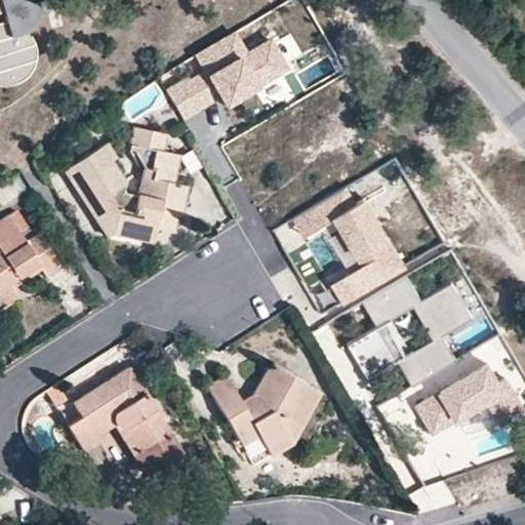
[(0,0),(0,14),(5,11),(7,23),(0,24),(0,85),(8,87),(23,83),(33,74),(39,61),(38,45),(31,33),(40,21),(37,5),(25,0),(0,0)]
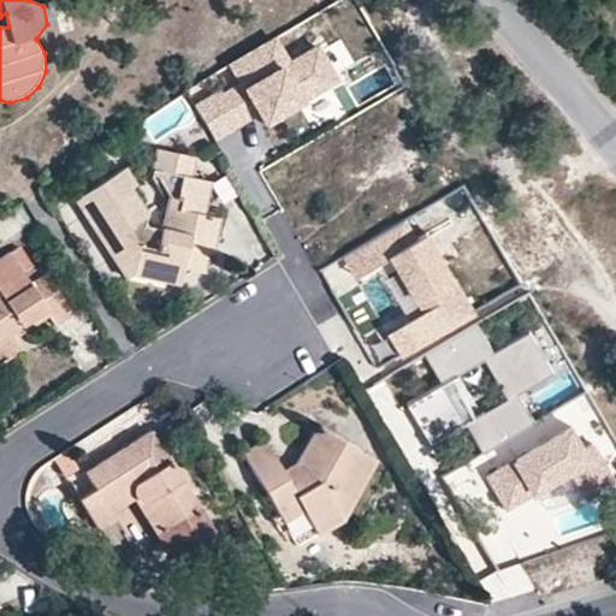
[(286,58),(276,37),(220,67),(230,84),(196,101),(214,136),(260,112),(268,128),(341,89),(317,42),(286,58)]
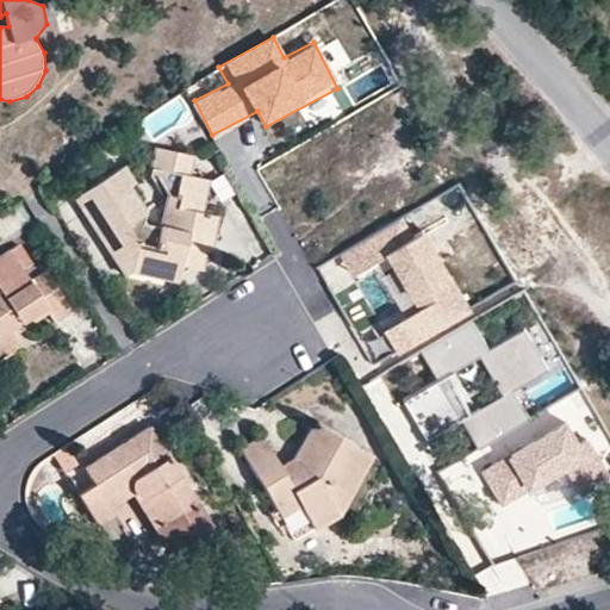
[(124,169),(88,192),(103,213),(92,219),(112,250),(130,238),(148,262),(174,265),(187,265),(188,254),(203,256),(212,249),(217,201),(205,200),(209,174),(188,172),(190,156),(157,149),(153,172),(172,197),(185,199),(174,241),(160,236),(136,205),(142,195),(124,169)]
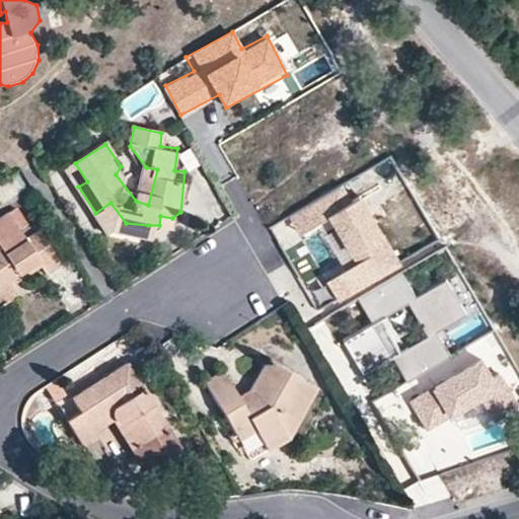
[(87,181),(75,163),(66,168),(78,187),(87,181)]
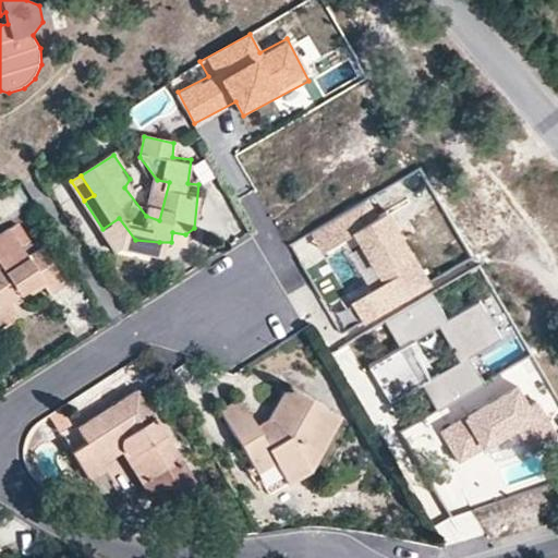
[(157,180),(146,216),(159,220),(169,182),(157,180)]
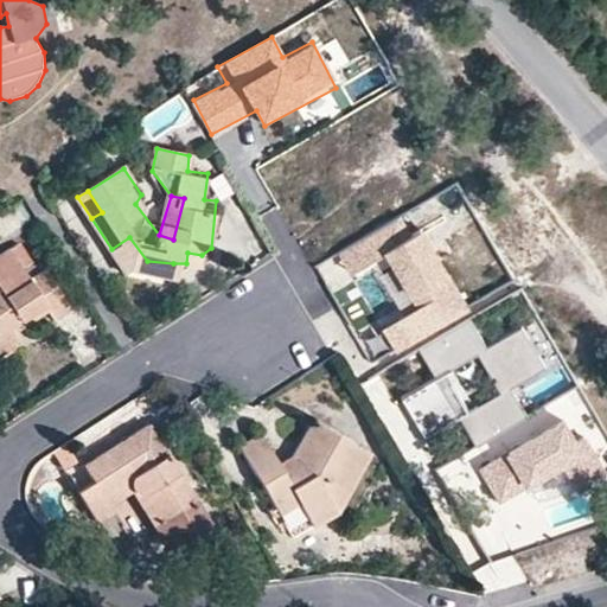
[(468,308),(426,234),(387,256),(417,310),(383,330),(394,350),(468,308)]
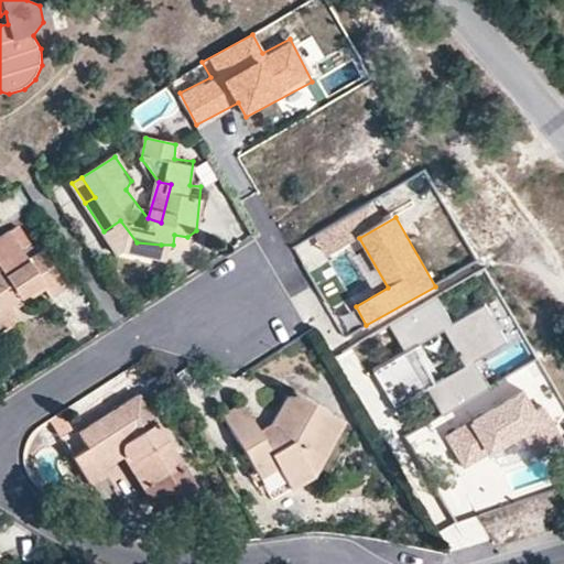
[(120,220),(104,231),(120,256),(161,255),(161,245),(137,242),(120,220)]
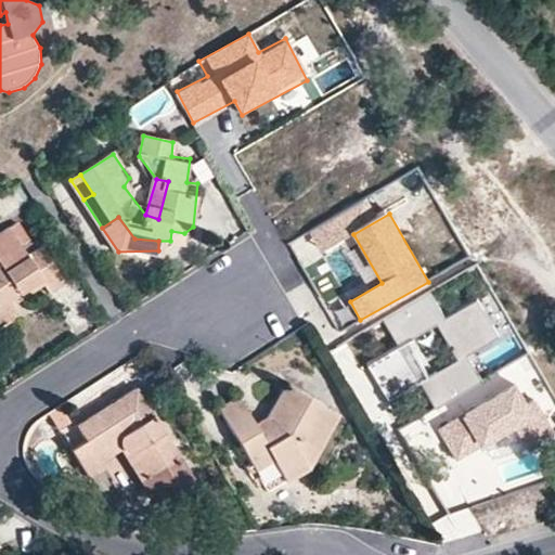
[(0,319),(18,308),(9,292),(4,284),(23,272),(27,281),(43,271),(54,287),(67,279),(50,252),(34,261),(15,232),(0,241),(0,319)]
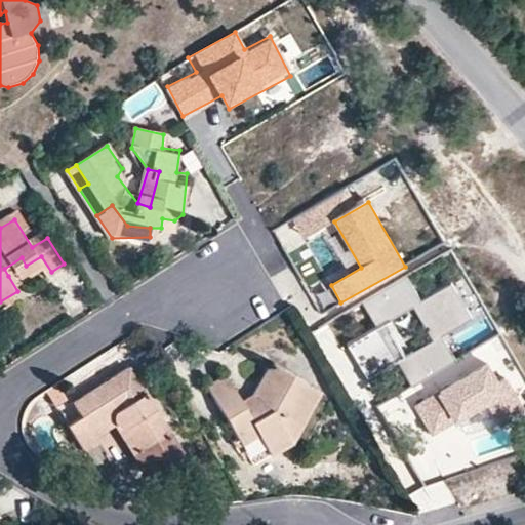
[(8,276),(26,266),(22,257),(4,269),(8,276)]
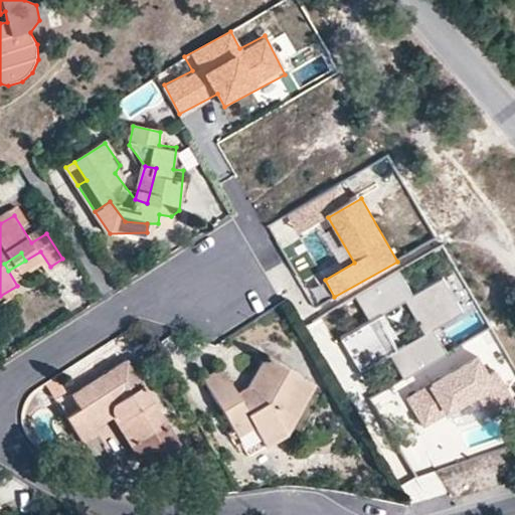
[(466,313),(445,277),(413,295),(399,271),(357,296),(372,321),(377,318),(406,301),(426,335),(396,352),(390,356),(404,380),(449,355),(448,354),(435,332),(466,313)]
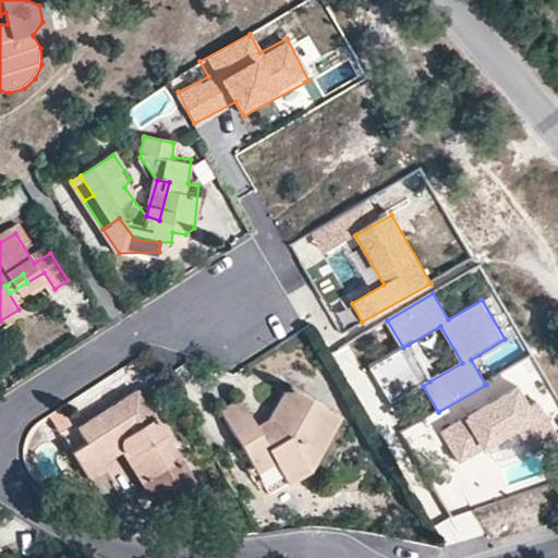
[(423,386),(429,381),(409,344),(403,348),(368,367),(390,404),(423,386)]
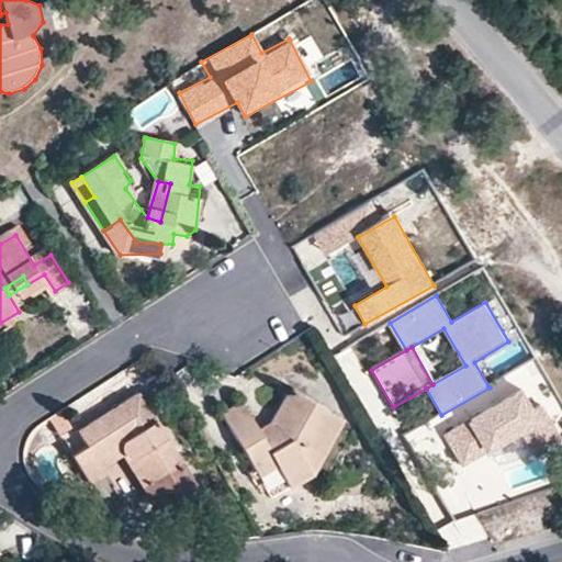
[(520,392),(445,436),(463,469),(485,456),(492,458),(532,435),(538,445),(558,433),(542,405),(532,412),(520,392)]
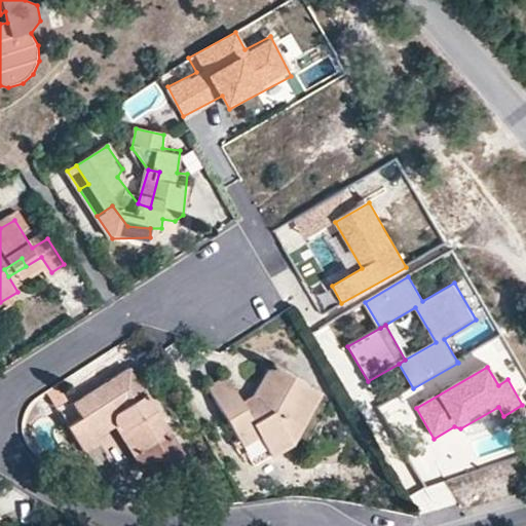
[(97,443),(90,433),(110,420),(117,430),(128,423),(141,443),(133,448),(129,450),(144,472),(152,474),(185,453),(186,439),(159,398),(147,397),(128,368),(72,403),(79,415),(64,424),(81,452),(97,443)]
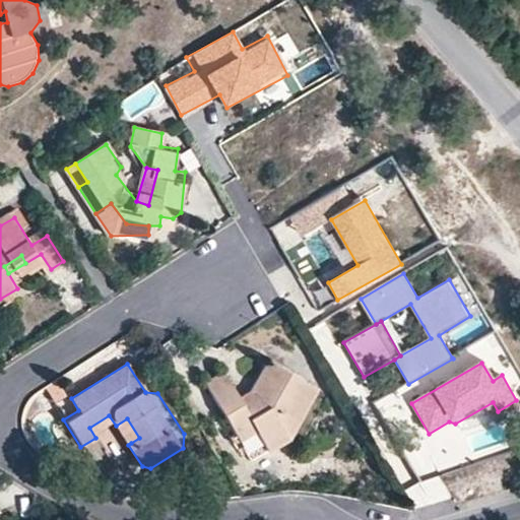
[(270,452),(288,441),(278,435),(287,419),(298,426),(320,387),(279,366),(265,367),(253,389),(258,398),(248,404),(242,397),(222,375),(206,384),(241,440),(248,455),(266,446),(270,452)]
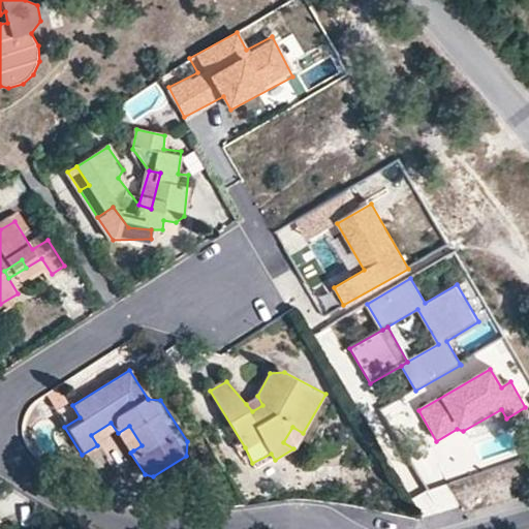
[(57,390),(45,398),(57,413),(68,404),(57,390)]
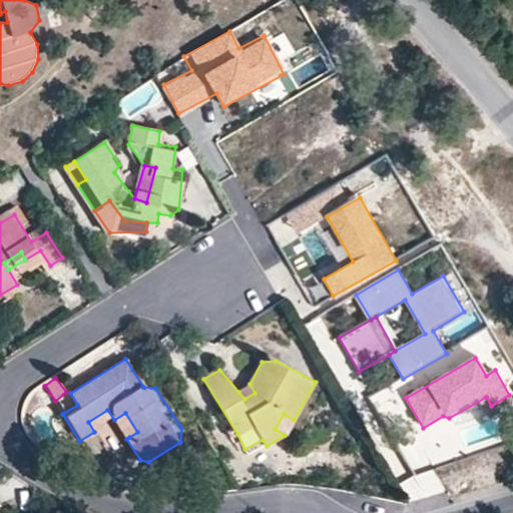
[(249,384),(238,392),(244,399),(254,393),(249,384)]
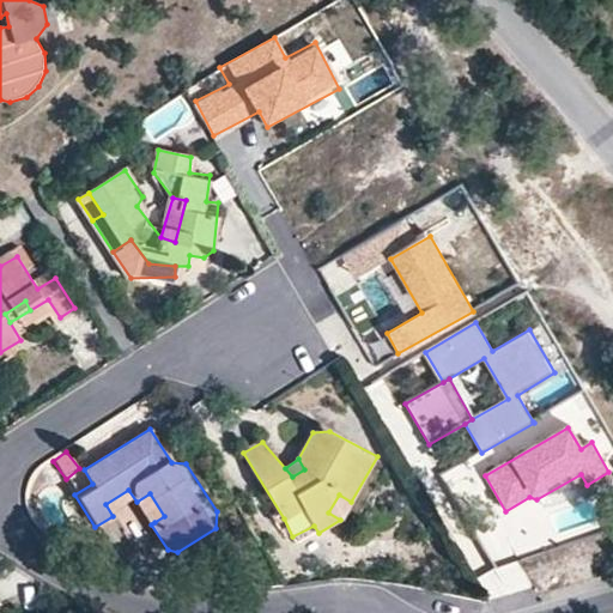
[(105,504),(113,516),(137,502),(128,490),(105,504)]
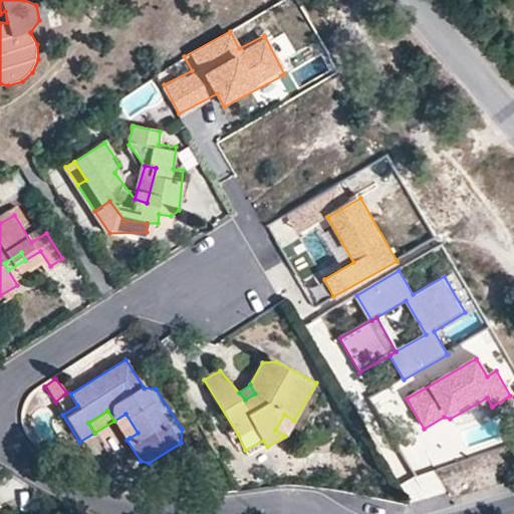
[(130,438),(138,433),(125,414),(114,421),(126,440),(130,438)]
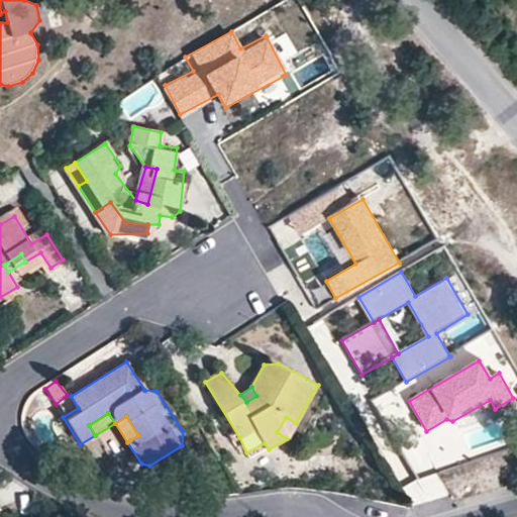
[(277,432),(287,438),(296,423),(286,417),(277,432)]
